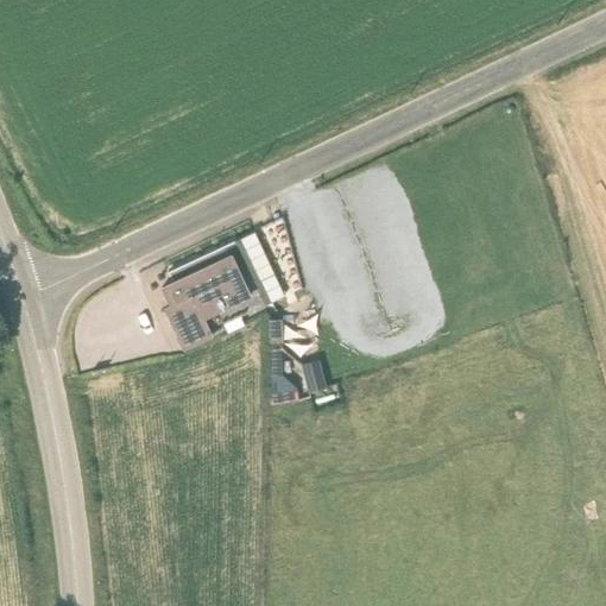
[(235,240),(265,304),(284,296),(254,232),(235,240)]
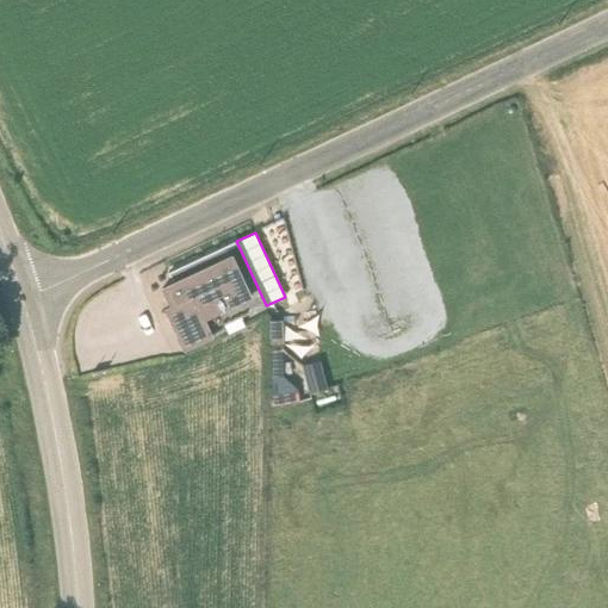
[(266,305),(236,241),(168,273),(173,284),(162,289),(171,306),(166,309),(184,348),(224,329),(222,326),(224,326),(241,317),(266,305)]
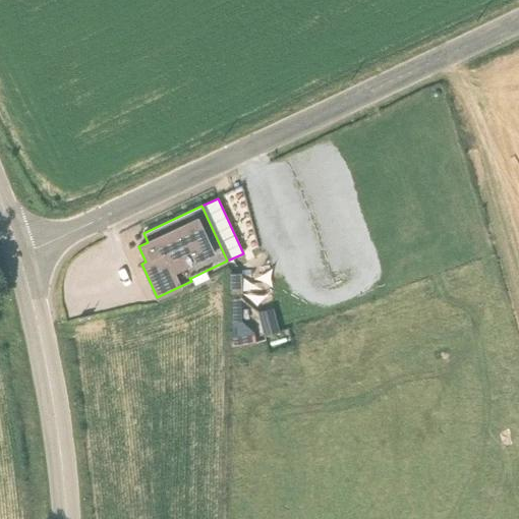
[(206,271),(191,278),(194,285),(209,279),(207,274),(206,271)]
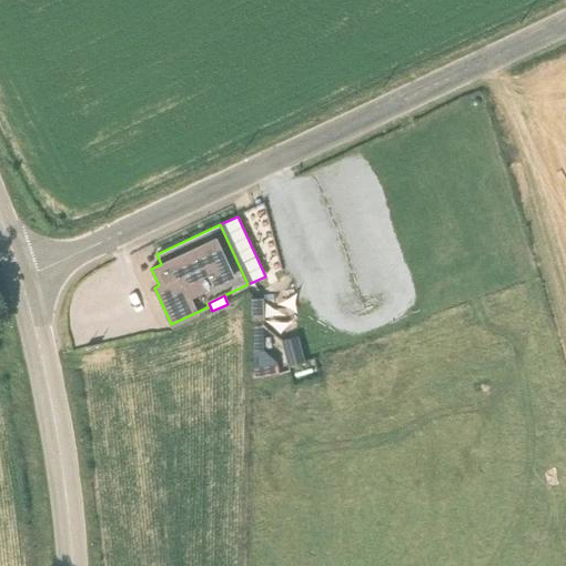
[(263,299),(250,299),(251,321),(263,320),(263,299)]
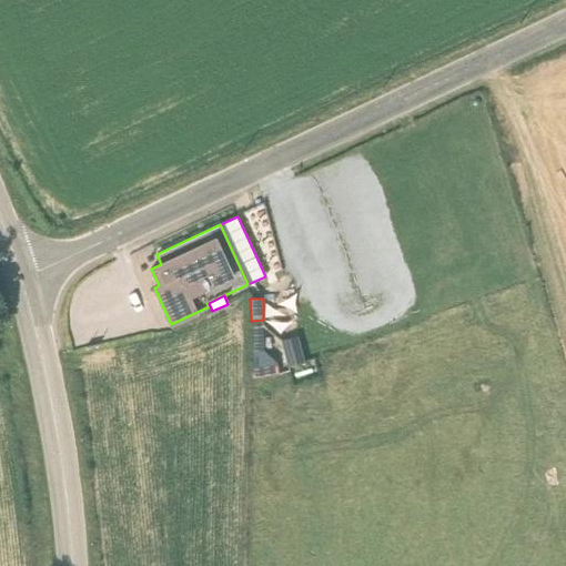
[(252,325),(252,351),(263,351),(263,325),(252,325)]
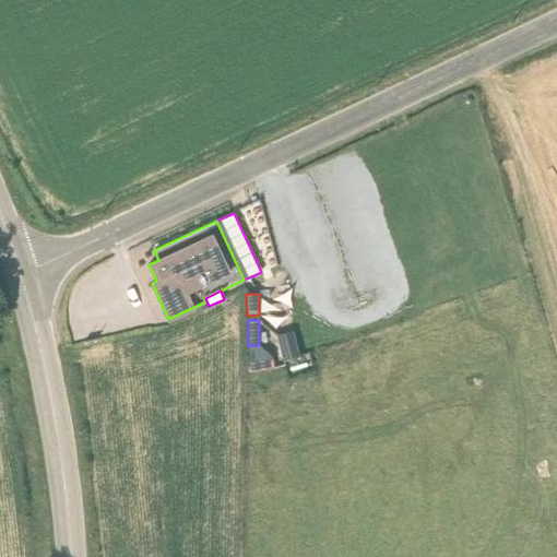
[(293,331),(276,335),(283,362),(299,357),(293,331)]
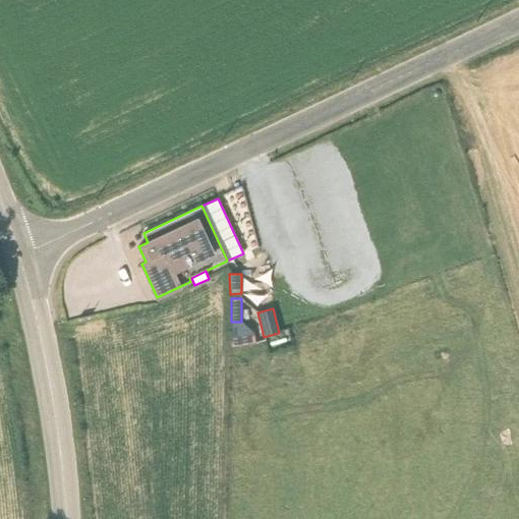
[(253,333),(230,337),(232,349),(253,346),(255,342),(253,333)]
